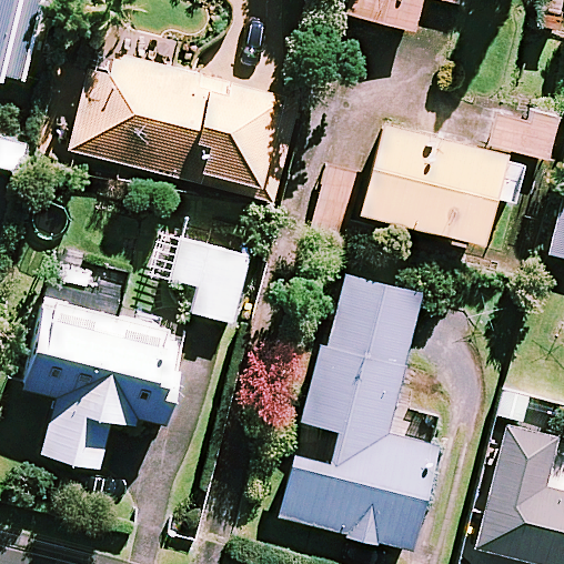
[(44,0),(0,0),(0,101),(4,102),(9,83),(22,87),(44,0)]
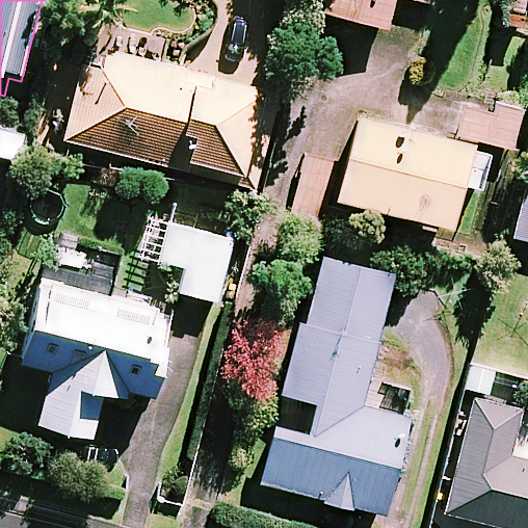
[(396,0),(330,0),(326,15),(389,31),(396,0)]
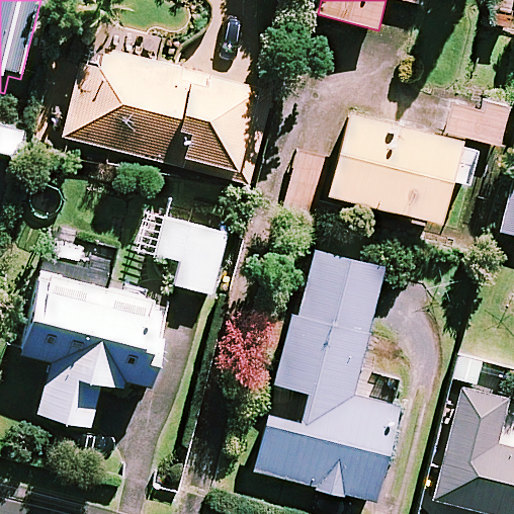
[(430,0),(392,0),(428,9),(430,0)]
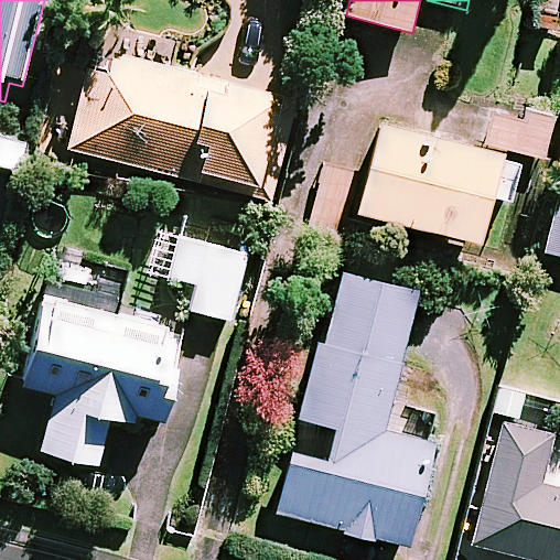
[(162,68),(168,47),(133,40),(129,58),(96,51),(92,73),(81,71),(62,149),(198,182),(201,172),(258,185),(279,97),(162,68)]
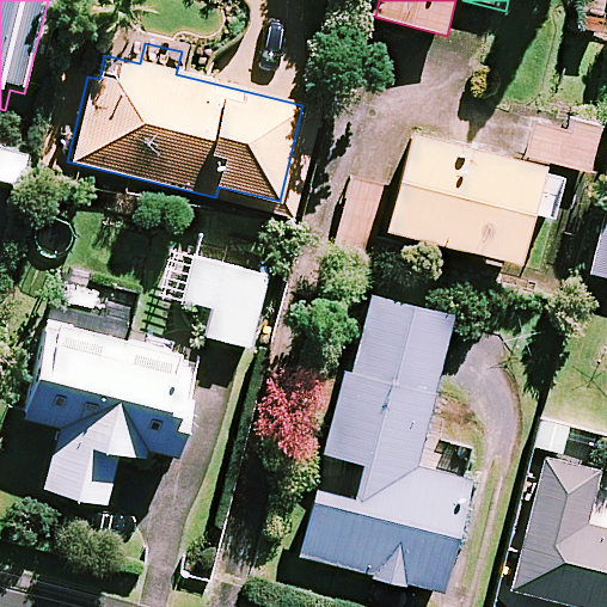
[(593,173),(601,133),(540,121),(533,160),(593,173)]
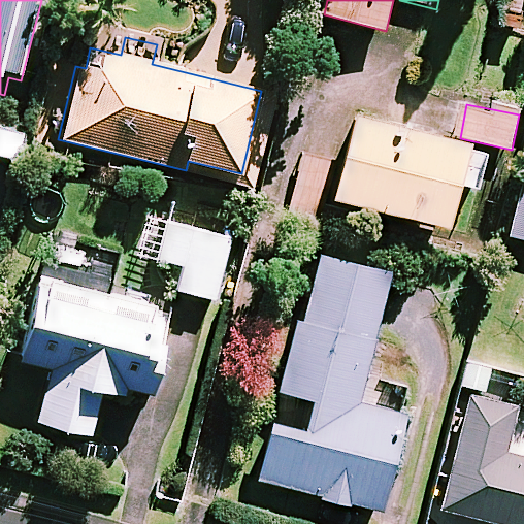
[(468,142),(356,115),(335,199),(448,227),(468,142)]
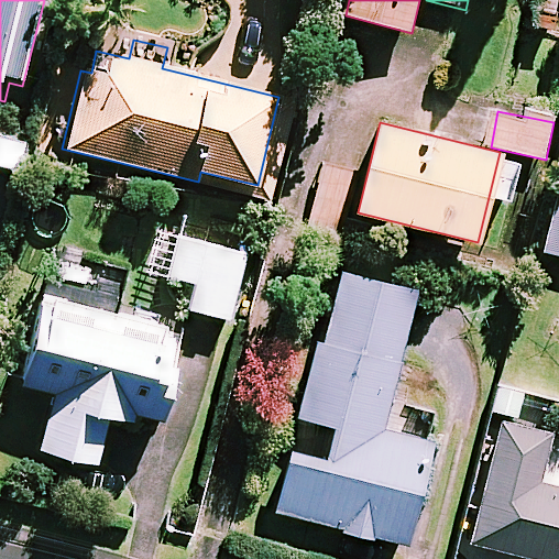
[(558,208),(547,254),(558,256),(558,208)]
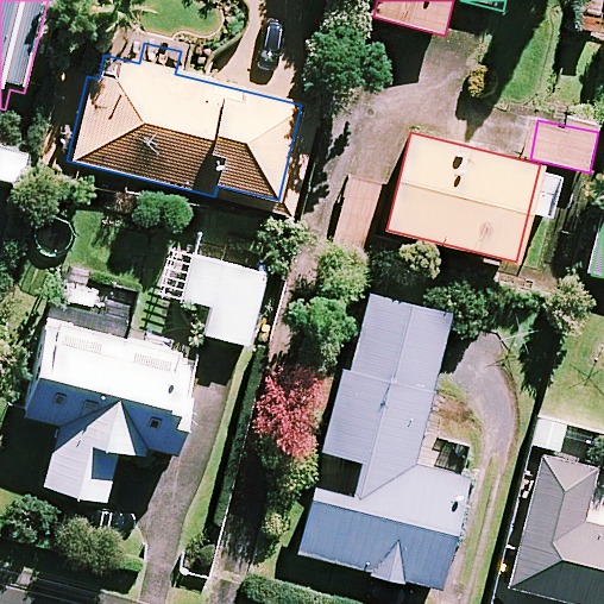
[(268,278),(199,263),(183,333),(251,348),(268,278)]
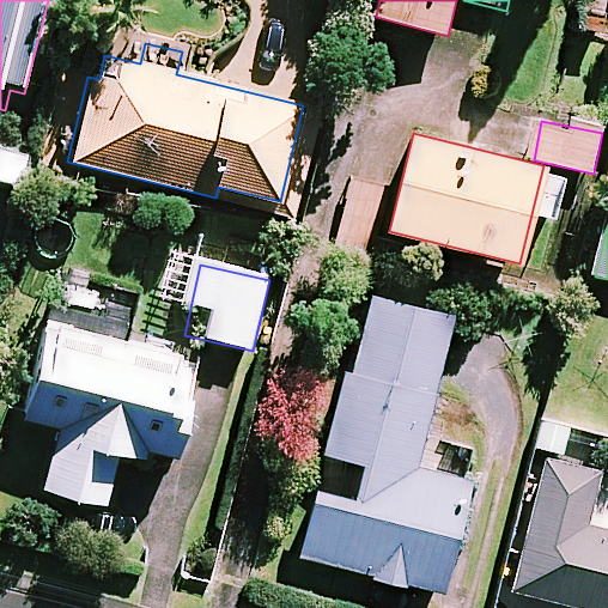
[(132,339),(141,299),(58,280),(25,421),(62,430),(49,492),(108,505),(121,450),(177,462),(202,354),(132,339)]
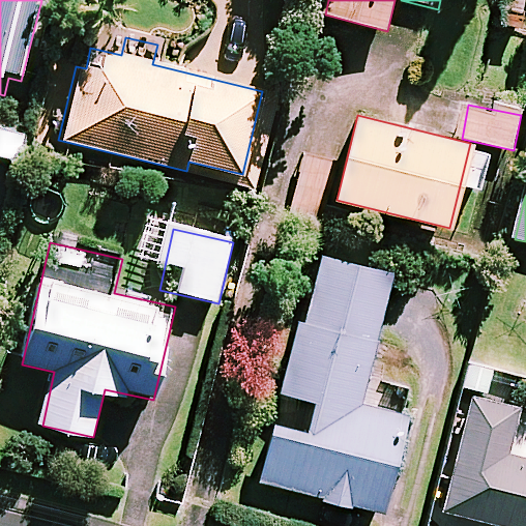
[(395,276),(320,256),(258,481),(383,516),(409,418),(359,405),(395,276)]
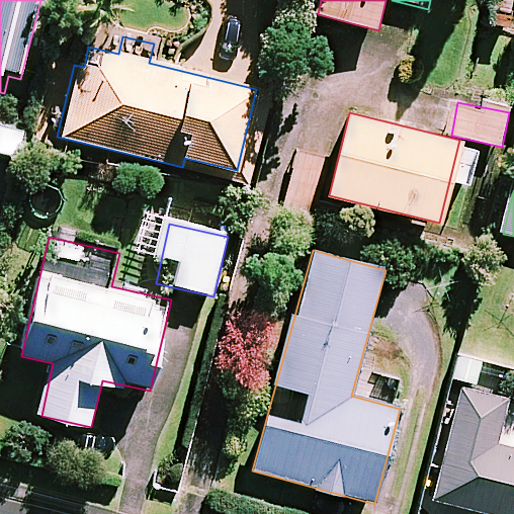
[(513,448),(498,444),(509,401),(463,390),(435,501),(488,513),(513,513),(513,448)]
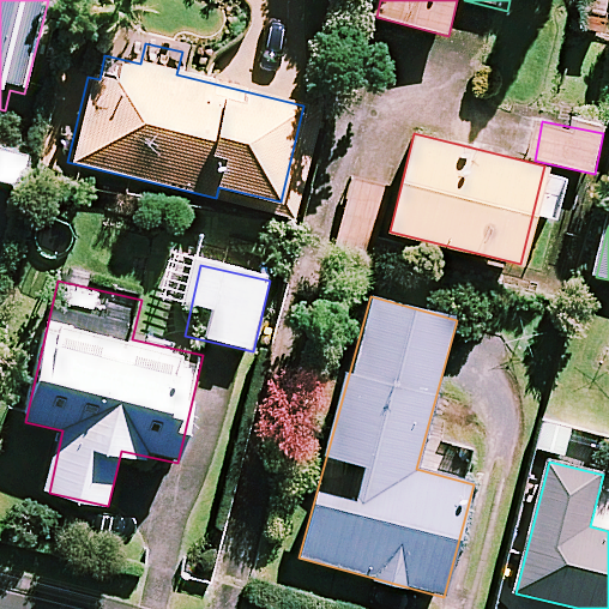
All buildings are outlined.
